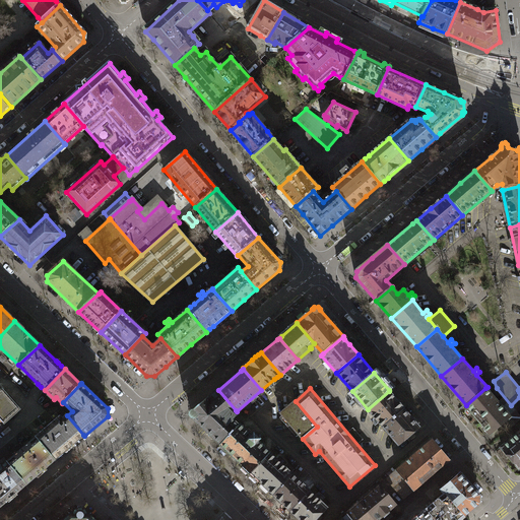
[(485,388),(466,405),(491,434),(510,417),(485,388)]
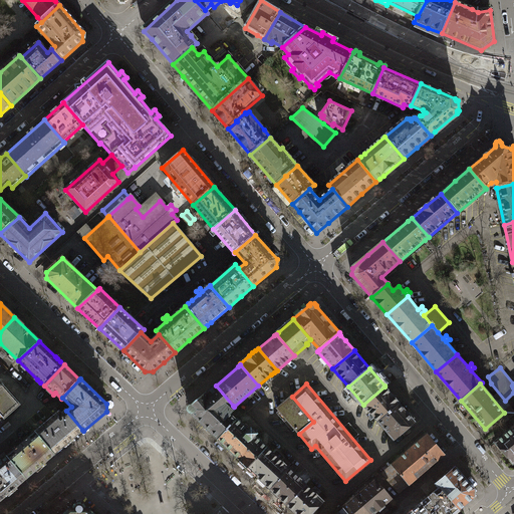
[(2,386),(0,388),(0,414),(4,419),(19,405),(2,386)]
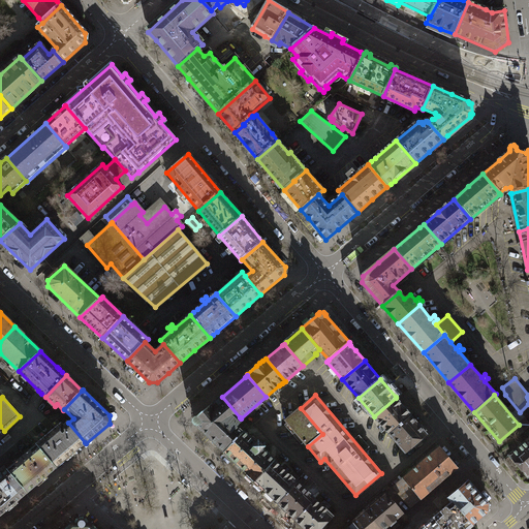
[(240,417),(222,397),(196,417),(195,417),(193,419),(193,423),(195,426),(196,425),(209,438),(224,453),(243,433),(238,427),(240,425),(237,421),(240,417)]
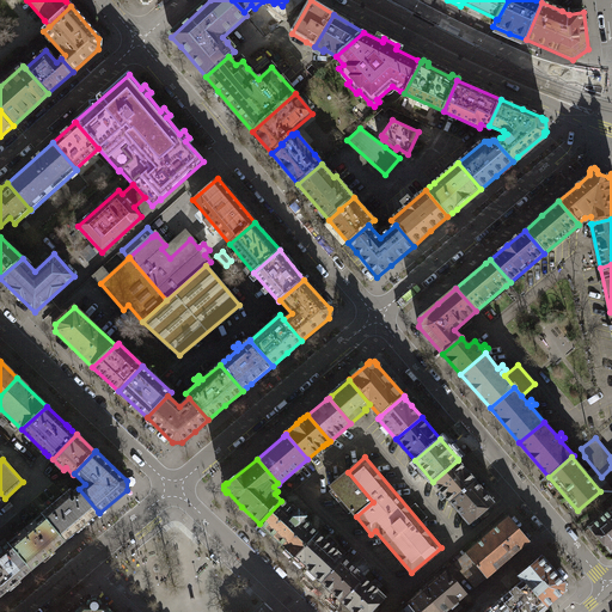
[(451,503),(476,481),(458,460),(433,482),(451,503)]
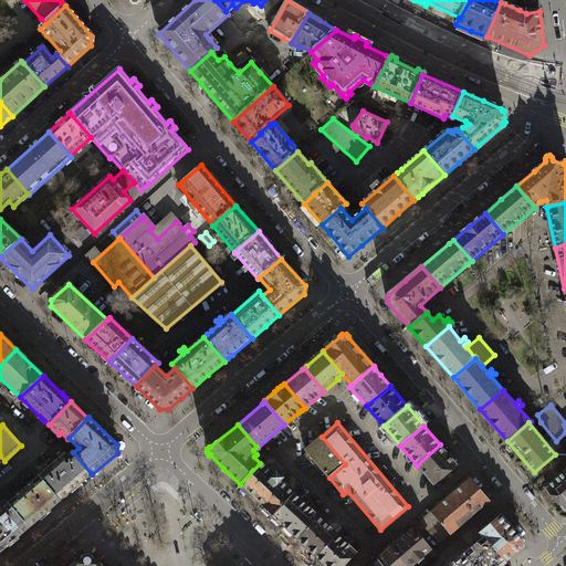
[(305,450),(329,478),(345,464),(322,437),(305,450)]
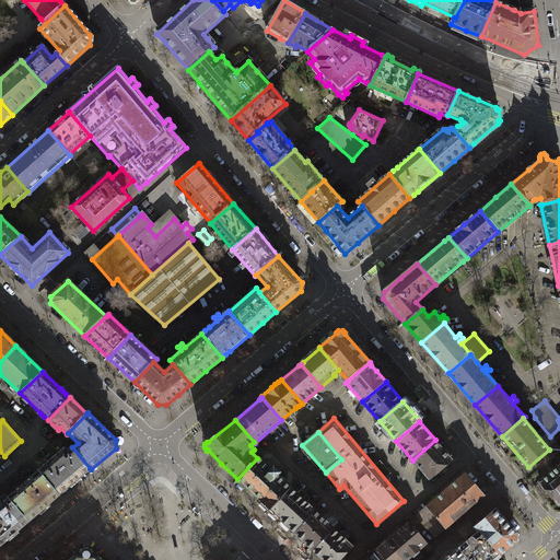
[(435,440),(412,461),(429,480),(453,461),(435,440)]
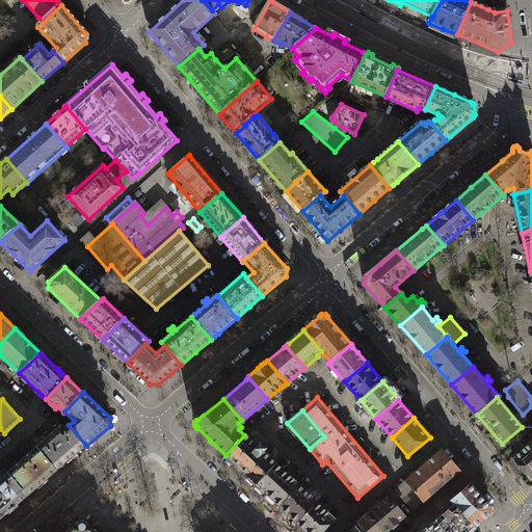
[(56,470),(85,445),(69,425),(68,424),(63,428),(61,426),(36,447),(56,470)]
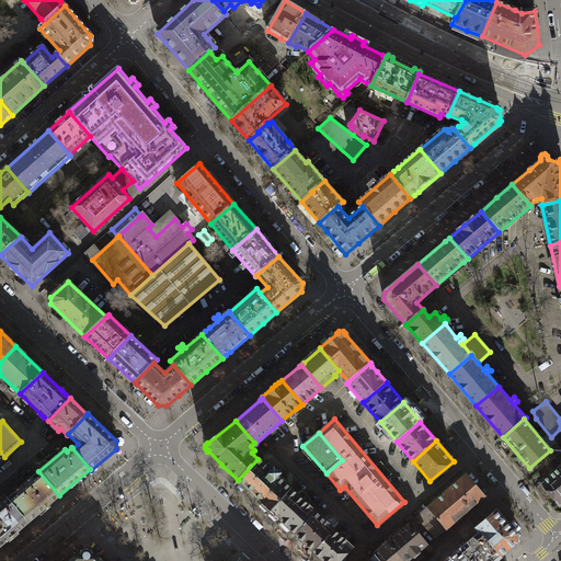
[(258,459),(238,480),(271,511),(292,489),(278,477),(282,473),(274,467),(272,469),(260,458),(258,459)]
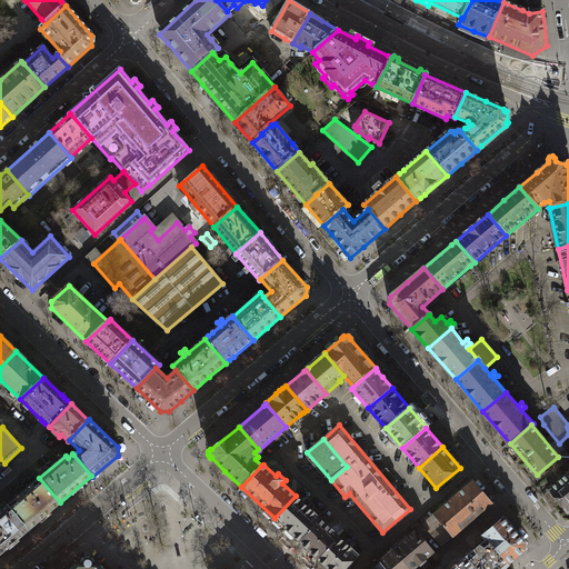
[(568,512),(568,511),(568,472),(549,490),(568,512)]
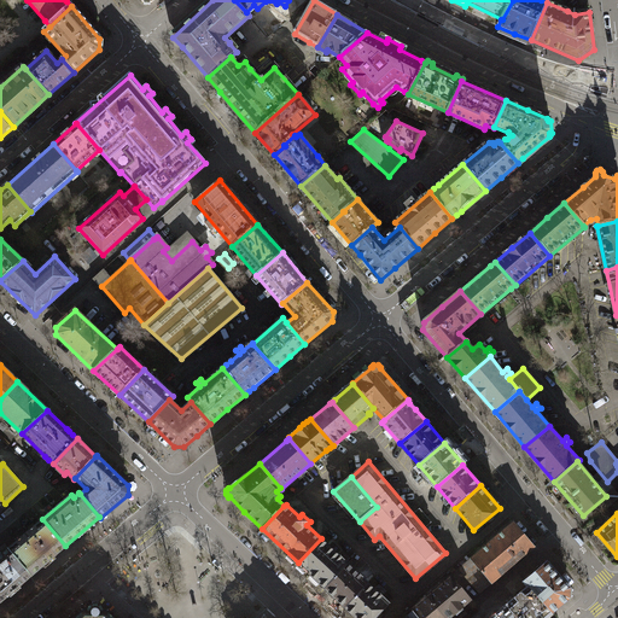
[(42,519),(9,549),(31,576),(65,547),(65,546),(42,519)]
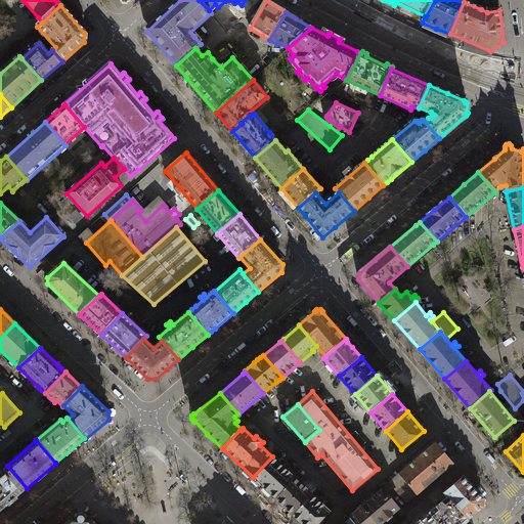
[(436,443),(400,474),(418,493),(453,464),(436,443)]
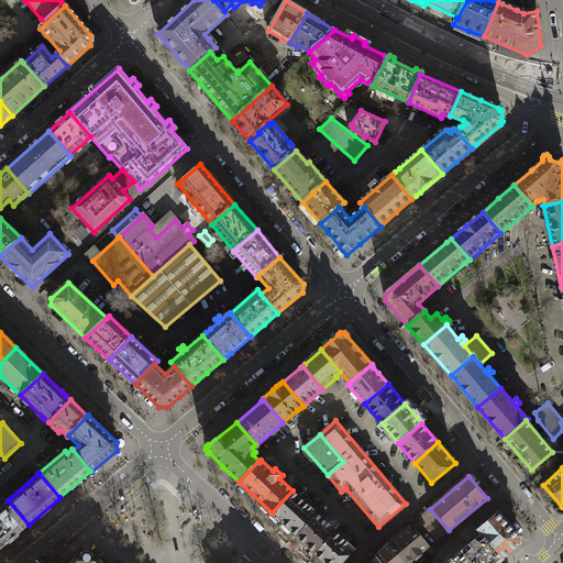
[(293,490),(272,512),(296,536),(317,514),(293,490)]
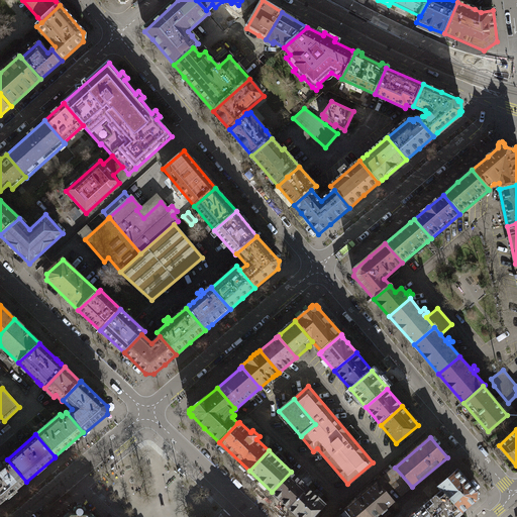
[(0,503),(26,482),(7,459),(0,464),(0,503)]
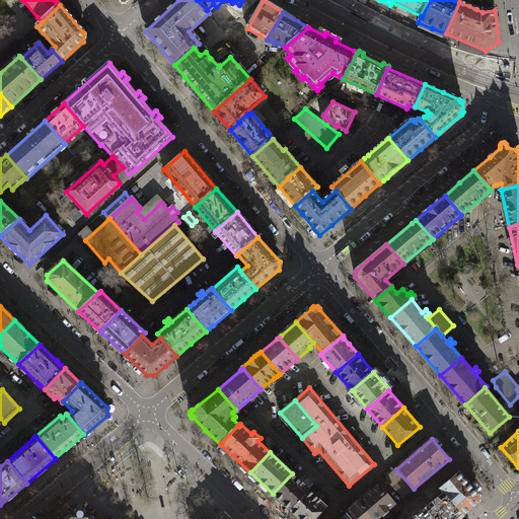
[(403,498),(414,489),(396,469),(386,477),(403,498)]
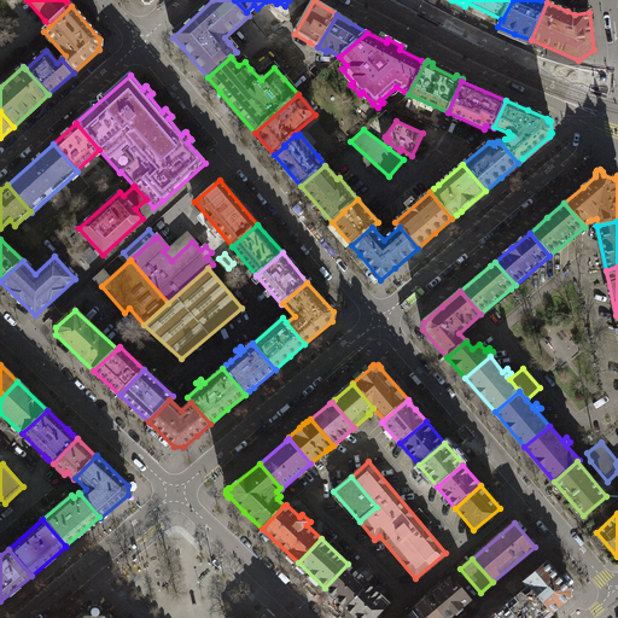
[(552,612),(569,598),(570,589),(547,563),(525,582),(529,586),(529,584),(552,612)]
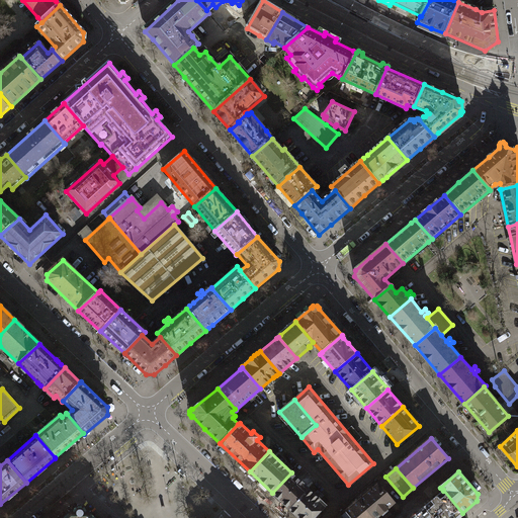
[(291,472),(272,493),(289,509),(309,489),(291,472)]
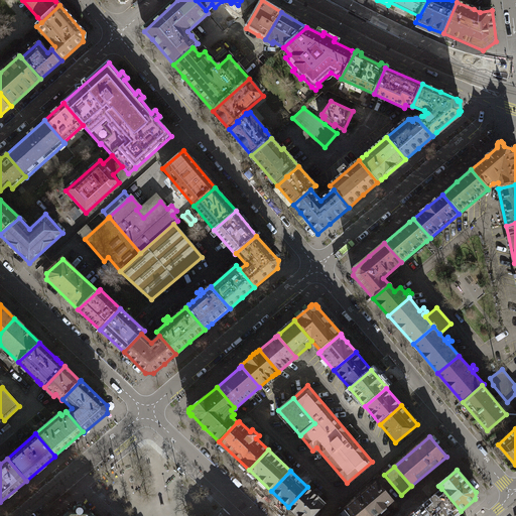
[(377,483),(358,499),(372,515),(373,515),(392,501),(377,483)]
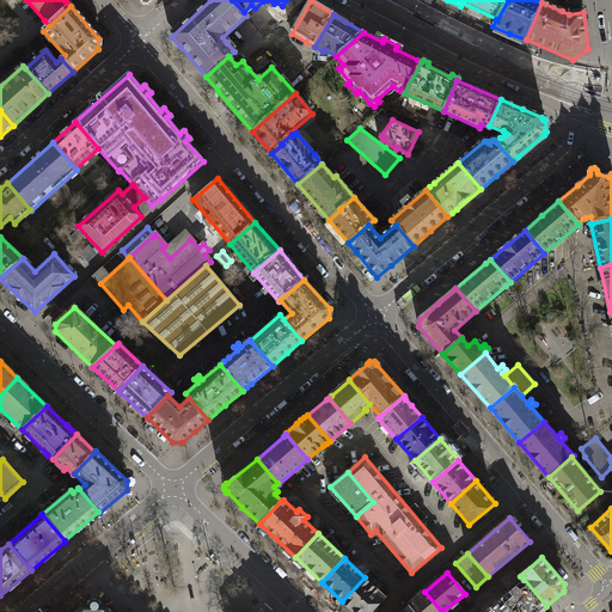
[(365,577),(342,601),(353,611),(371,611),(386,597),(365,577)]
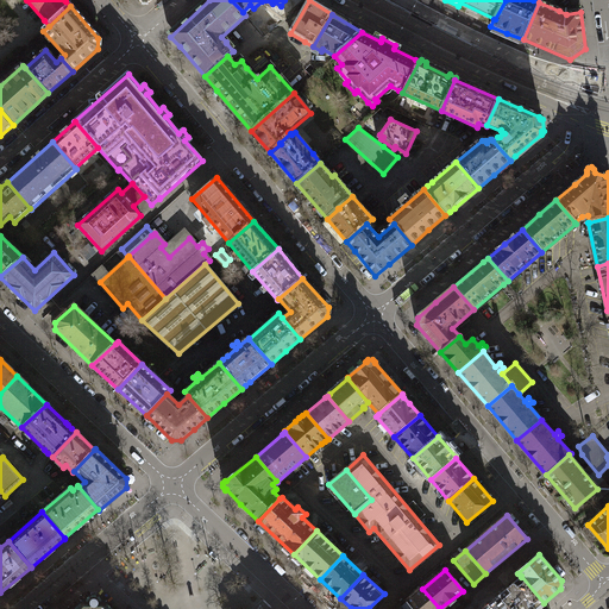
[(544,603),(521,576),(521,577),(498,596),(502,600),(509,608),(538,608),(545,603),(544,603)]
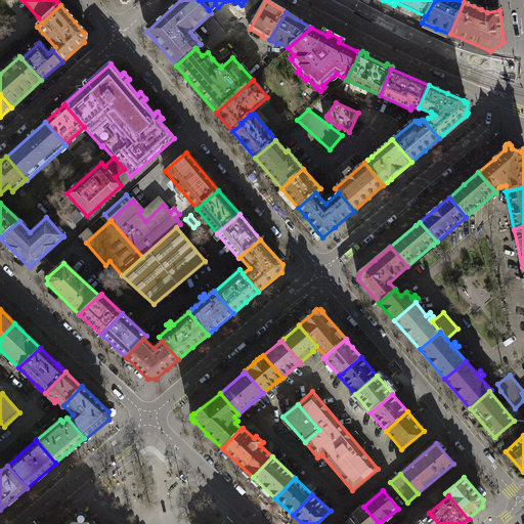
[(378,523),(363,507),(344,523),(378,523)]
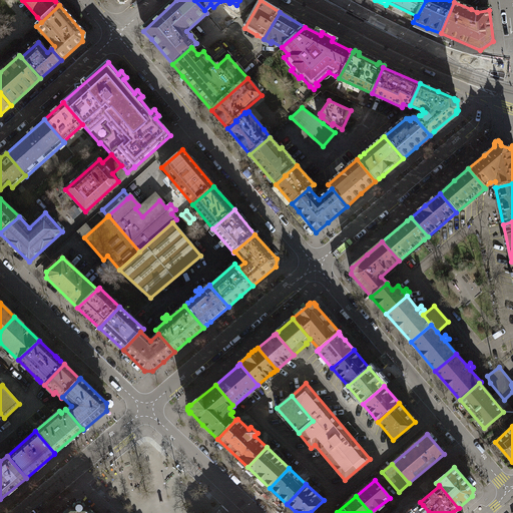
[(72,506),(70,506),(61,512),(94,512),(88,506),(86,506),(85,504),(83,502),(81,501),(79,501),(77,501),(75,502),(73,504),(72,506)]
